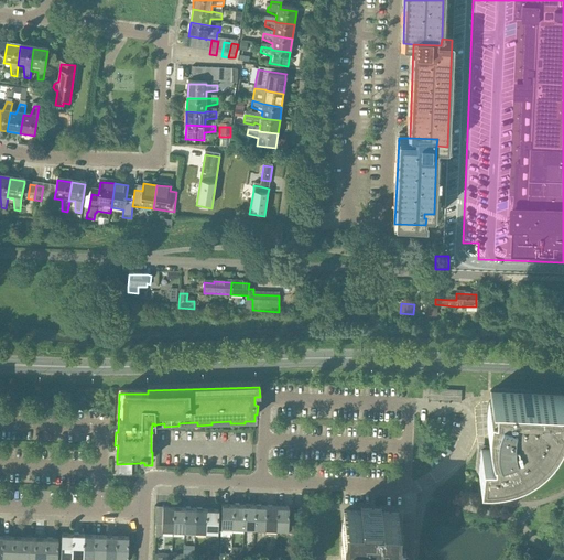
[(462,394),(430,392),(429,405),(462,406),(462,394)]
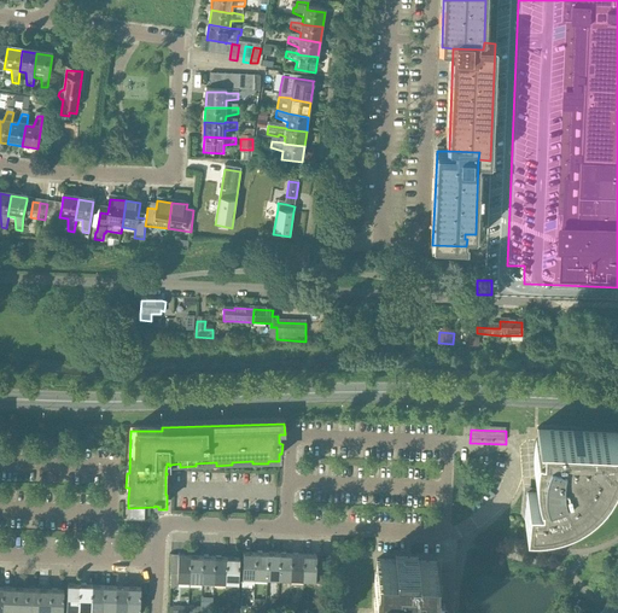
[(537,432),(537,433),(537,443),(536,444),(536,450),(535,456),(535,462),(535,467),(535,473),(536,479),(537,484),(540,490),(540,494),(538,495),(526,495),(524,519),(531,520),(536,520),(541,519),(547,519),(553,518),(559,515),(561,515),(567,513),(571,512),(576,508),(579,507),(584,503),(589,500),(593,496),(595,492),(600,489),(604,484),(606,479),(607,478),(611,472),(613,467),(614,462),(617,456),(617,451),(617,437),(617,436),(537,432)]
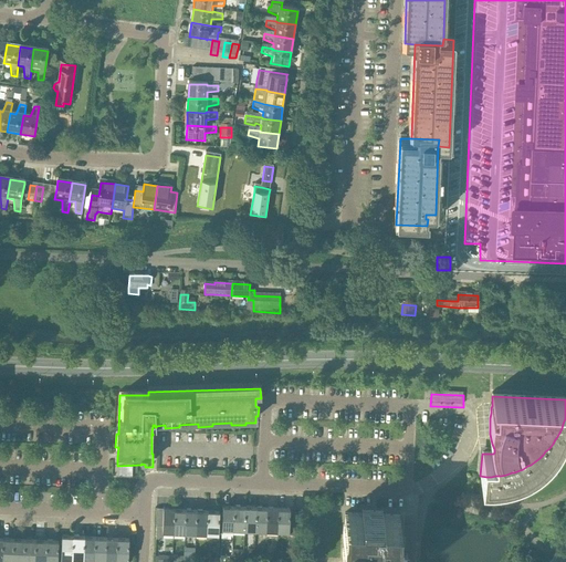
[(132,479),(132,469),(132,468),(118,468),(118,479),(132,479)]
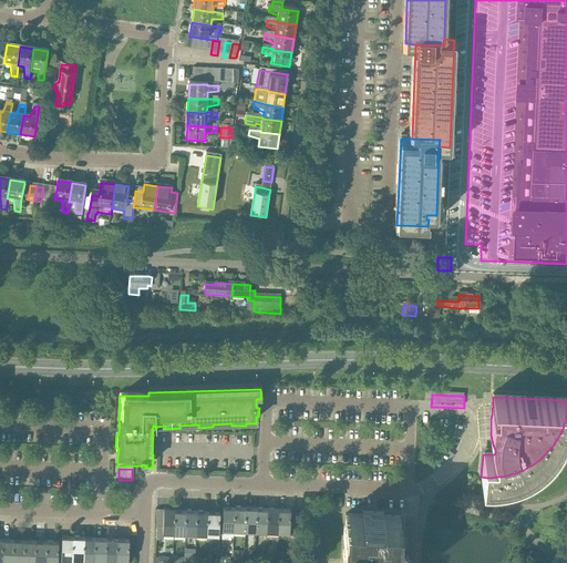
[(223,533),(234,533),(235,510),(224,510),(223,533)]
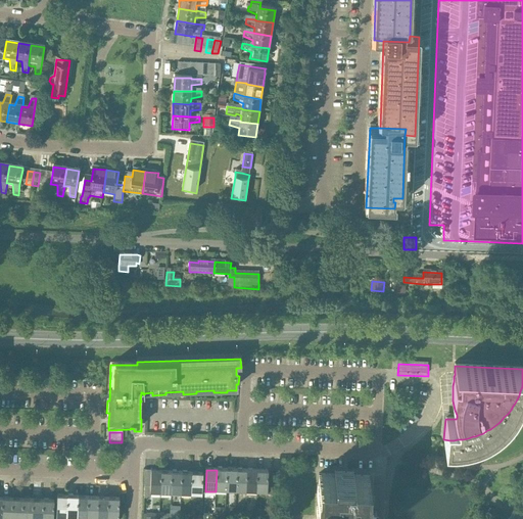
[(227,471),(217,470),(216,491),(226,492),(227,471)]
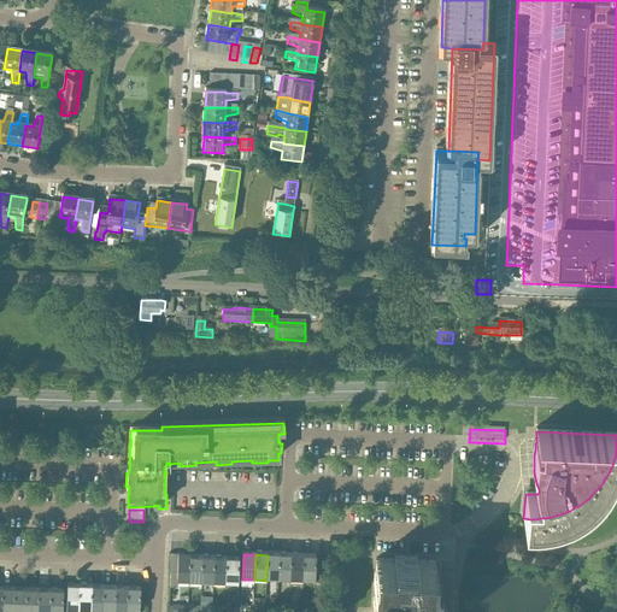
[(280,555),(268,555),(266,581),(278,581),(280,555)]
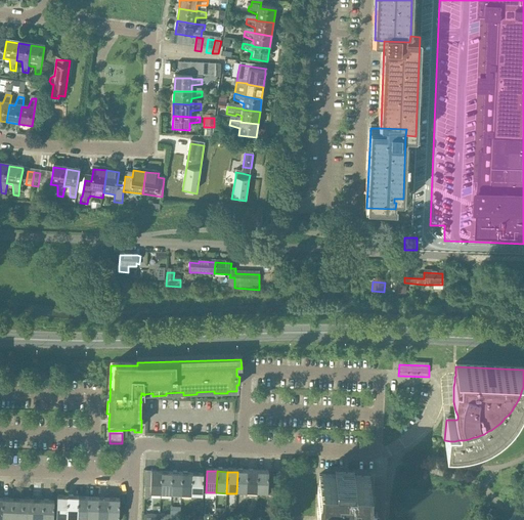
[(248,473),(237,472),(236,493),(247,494),(248,473)]
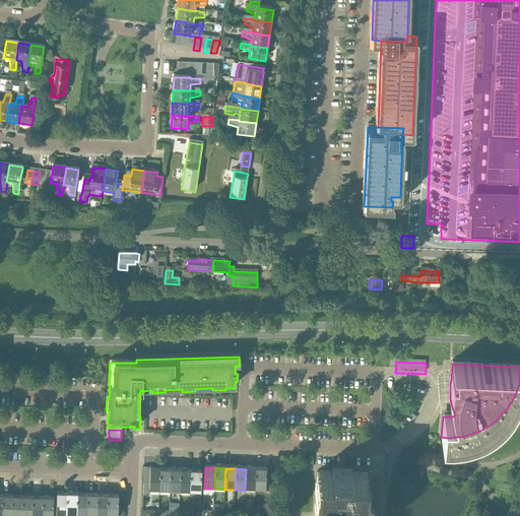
[(256,469),(246,469),(245,491),(255,491),(256,469)]
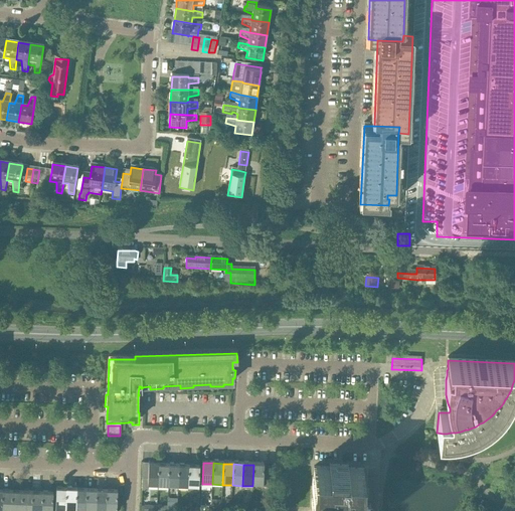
[(253,465),(252,486),(264,486),(264,466),(253,465)]
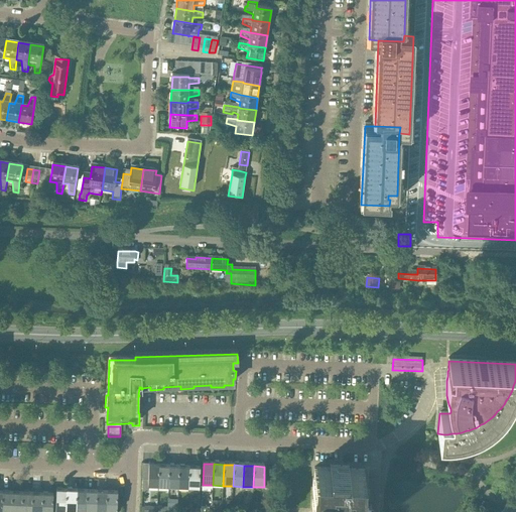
[(148,487),(158,488),(159,467),(149,467),(148,487)]
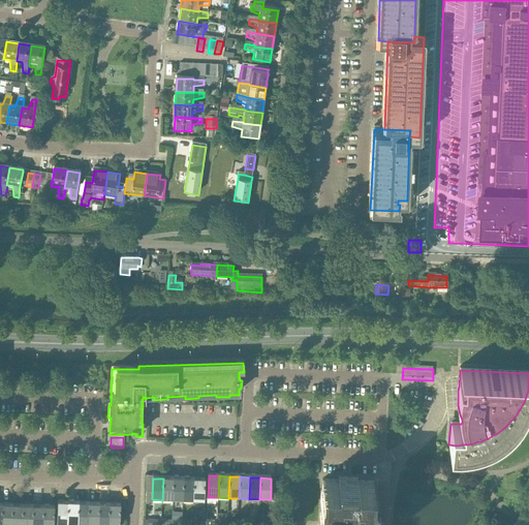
[(162,500),(173,500),(174,480),(163,479),(162,500)]
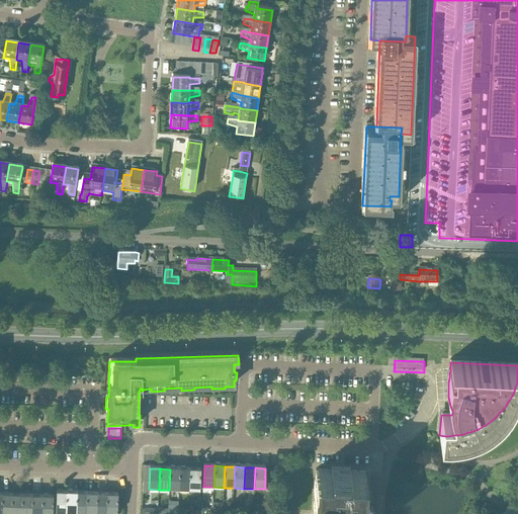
[(169,490),(179,491),(180,469),(170,469),(169,490)]
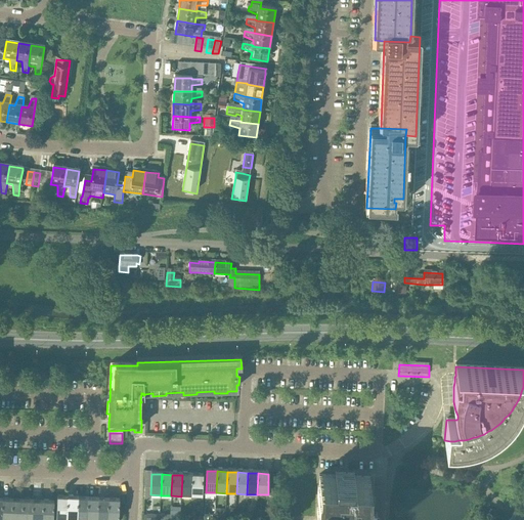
[(181,496),(191,496),(192,476),(182,475),(181,496)]
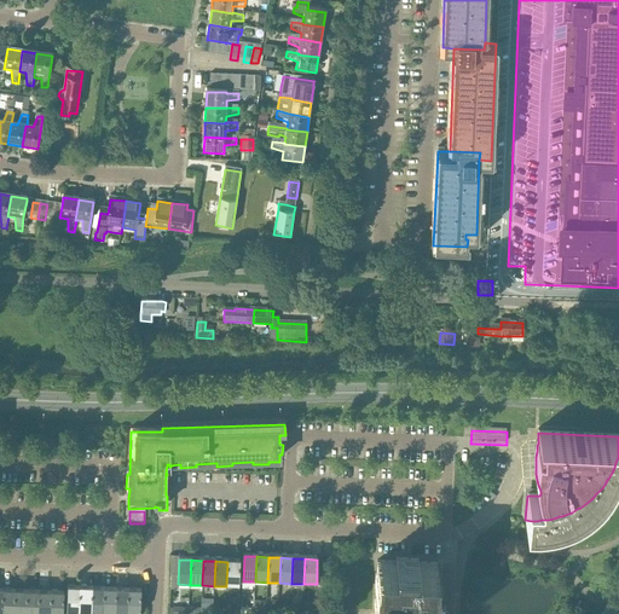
[(226,586),(239,588),(241,562),(227,562),(226,586)]
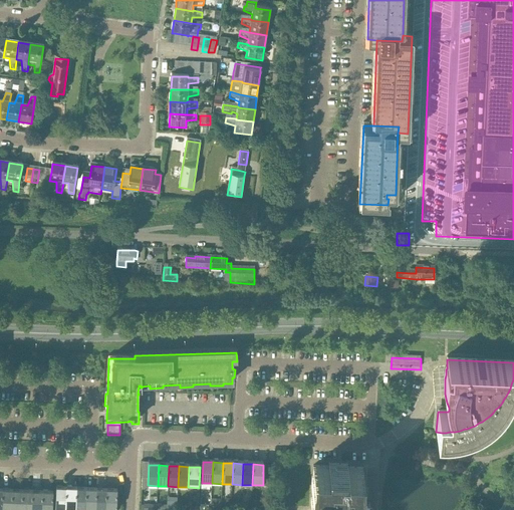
[(360,509),(363,471),(347,471),(347,467),(329,467),(329,470),(313,469),(311,509),(360,509)]
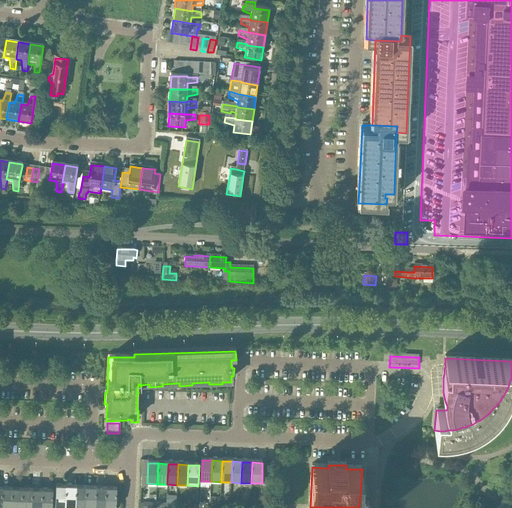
[(55,507),(65,507),(66,487),(56,487),(55,507)]
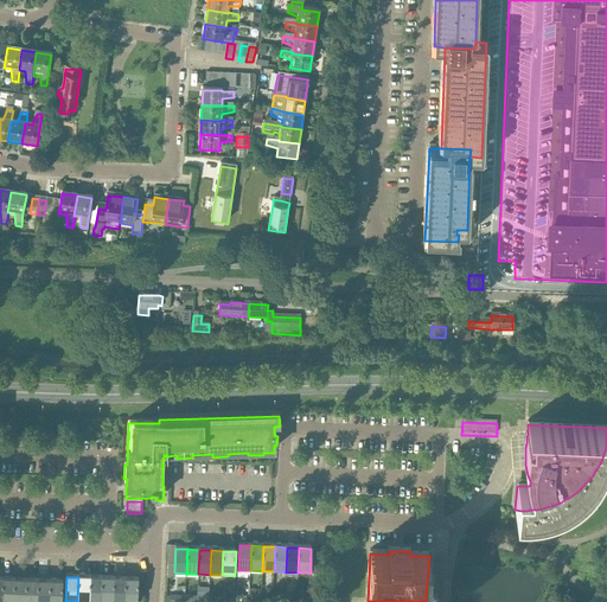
[(89,601),(90,578),(78,577),(77,601),(89,601)]
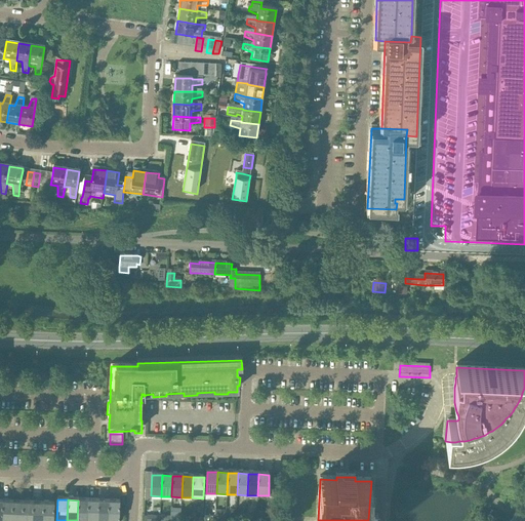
[(87,520),(88,501),(78,501),(77,520),(87,520)]
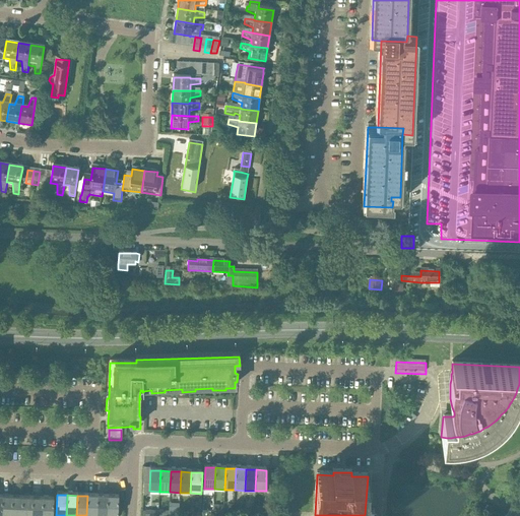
[(98,497),(87,496),(86,515),(96,515),(98,497)]
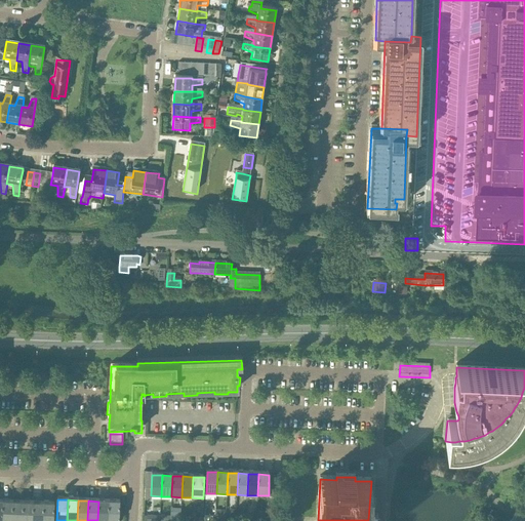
[(11,520),(12,503),(2,502),(2,520),(11,520)]
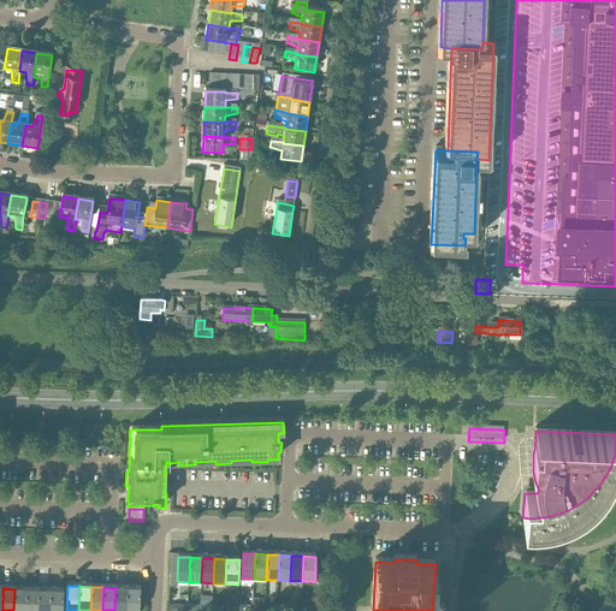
[(126,610),(128,588),(116,588),(114,610),(126,610)]
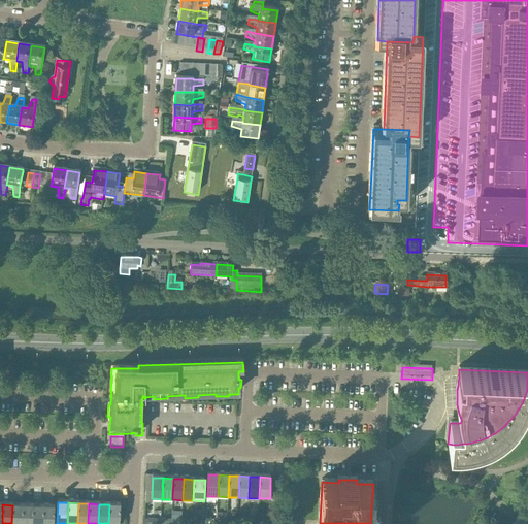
[(120,523),(121,504),(109,504),(108,523),(120,523)]
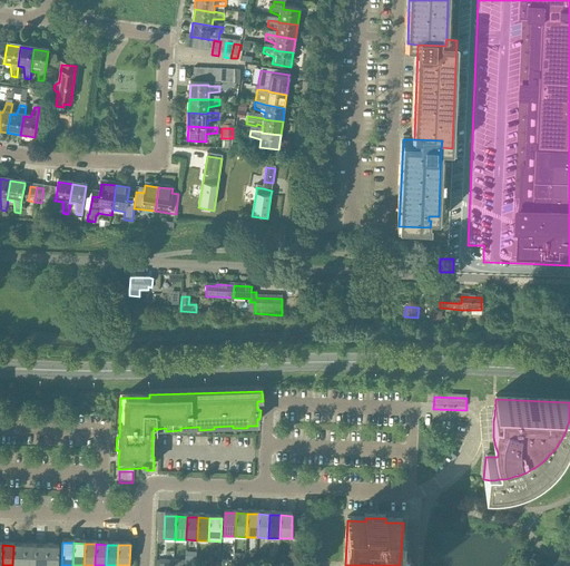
[(25,565),(26,546),(13,546),(12,565),(25,565)]
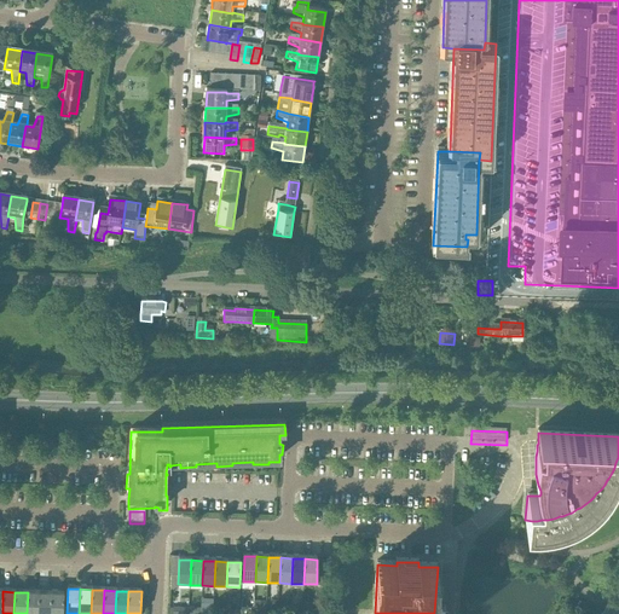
[(39,594),(28,592),(27,613),(38,613),(39,594)]
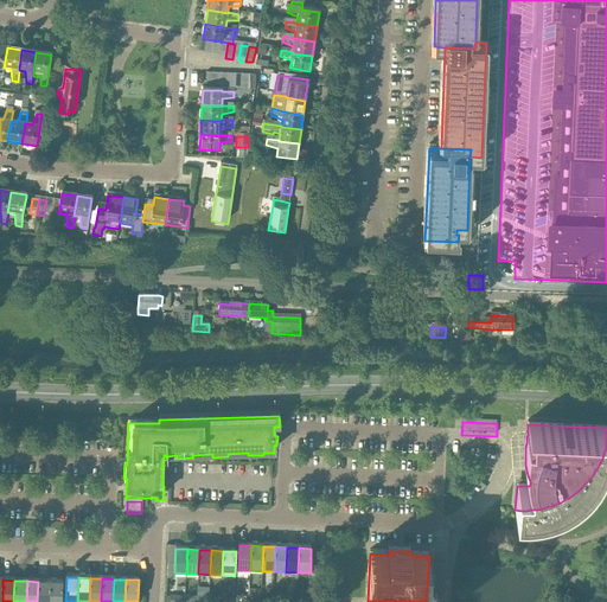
[(50,582),(38,582),(37,601),(49,601),(50,582)]
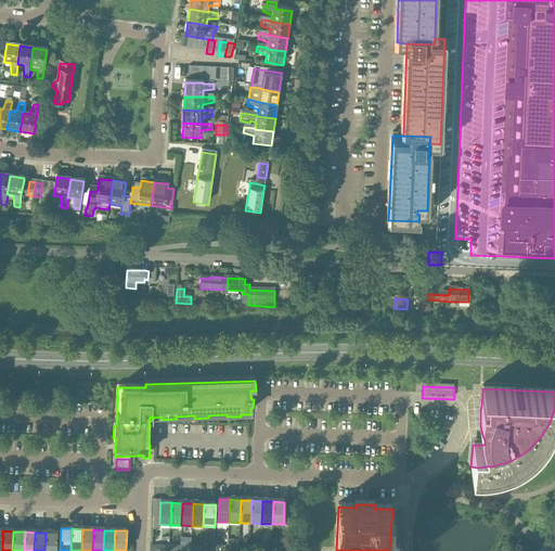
[(55,550),(57,534),(46,533),(44,550),(55,550)]
